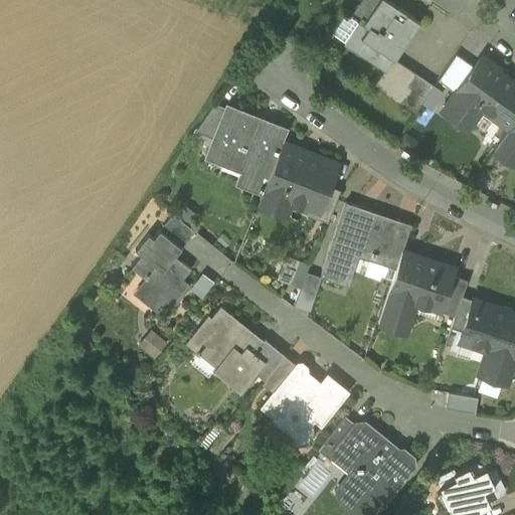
[(413,17),(388,0),(364,0),(363,2),(371,8),(346,45),(383,70),(384,71),(393,58),(402,44),(397,41),(413,17)]
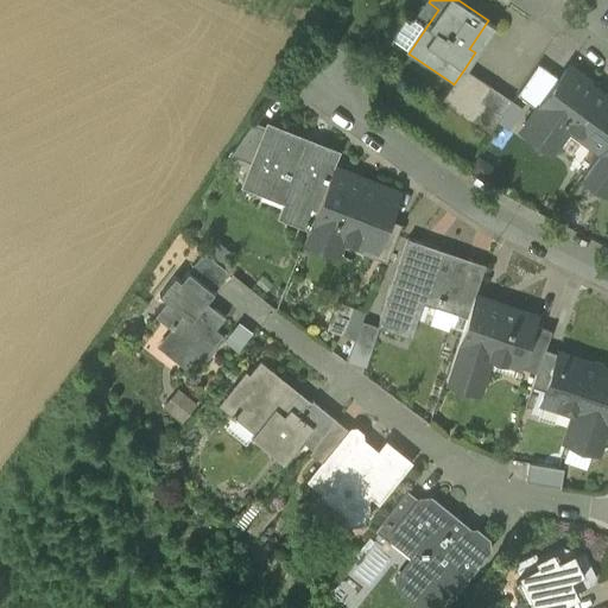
[(464,69),(454,84),(453,83),(439,102),(468,121),(492,87),(464,69)]
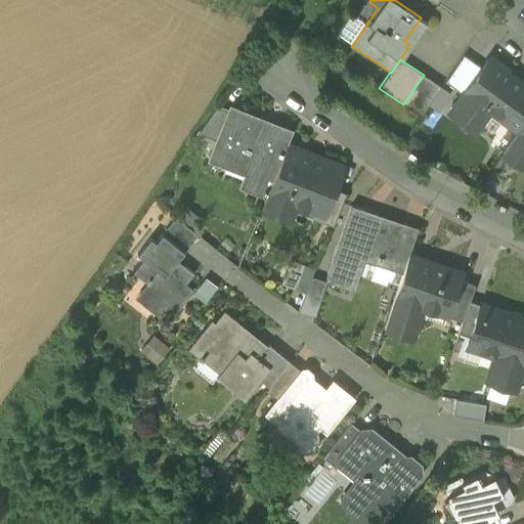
[(523,85),(487,59),(452,106),(471,121),(484,102),(518,128),(523,120),(523,85)]
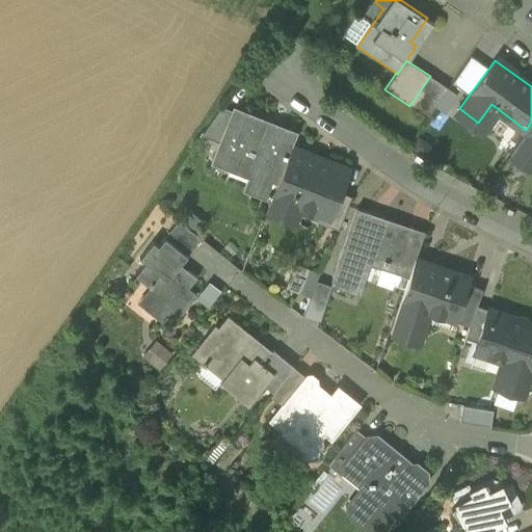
[(430,76),(409,106),(427,117),(447,87),(430,76)]
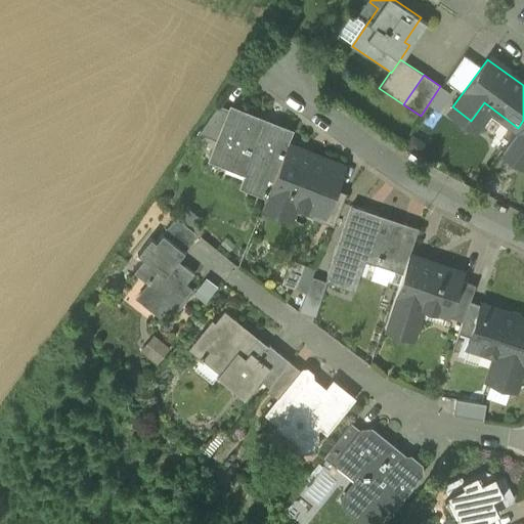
[(218,103),(202,128),(220,135),(231,108),(218,103)]
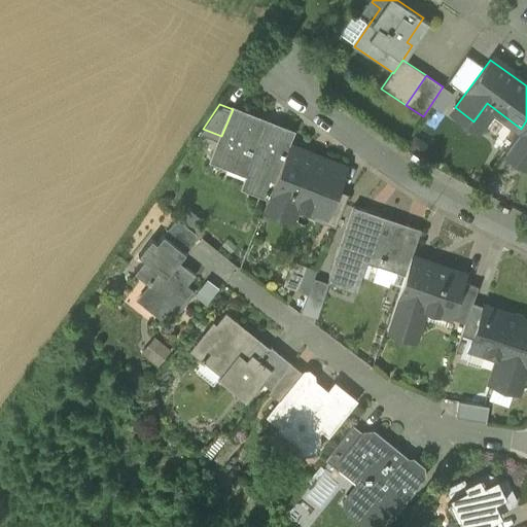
[(293,132),(235,106),(233,109),(221,136),(213,156),(250,172),(245,184),(268,195),(287,146),(293,132)]
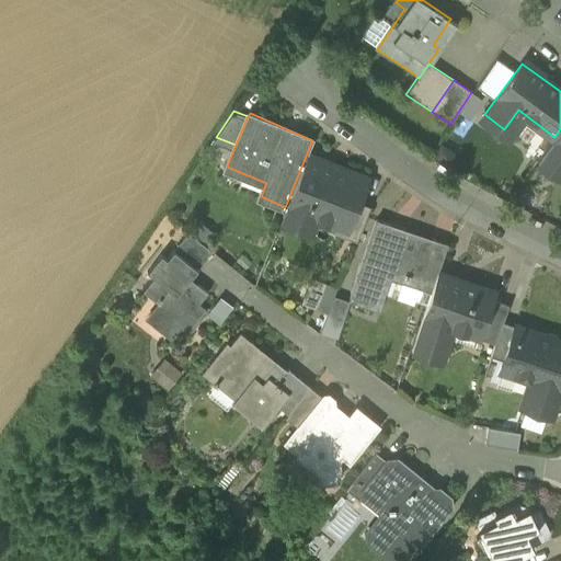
[(560,128),(554,137),(544,152),(560,165),(560,128)]
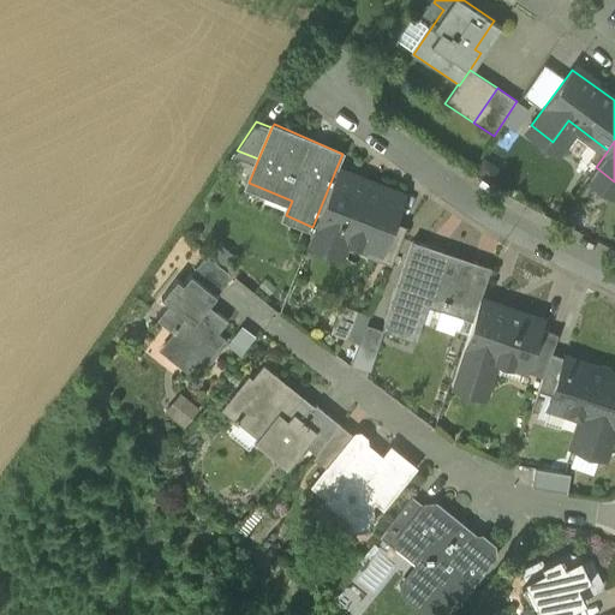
[(402,197),(335,171),(312,227),(310,233),(333,243),(339,227),(351,232),(348,237),(374,248),(381,250),(392,222),(402,197)]
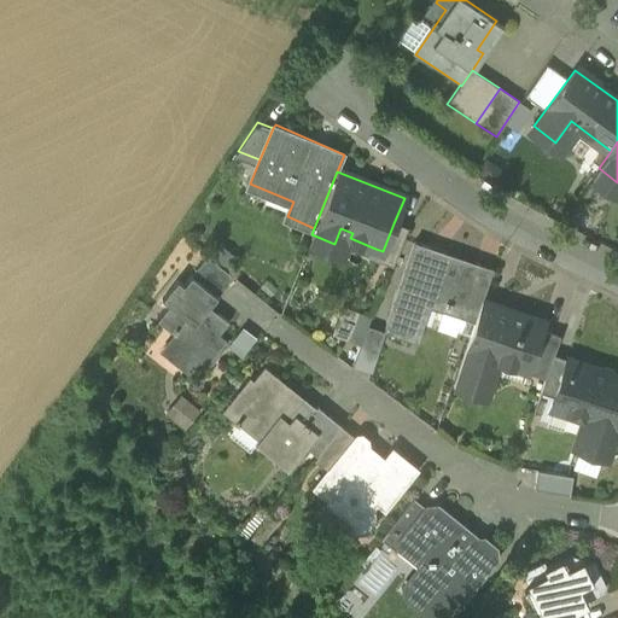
[(394,223),(383,251),(375,249),(373,257),(392,264),(407,228),(394,223)]
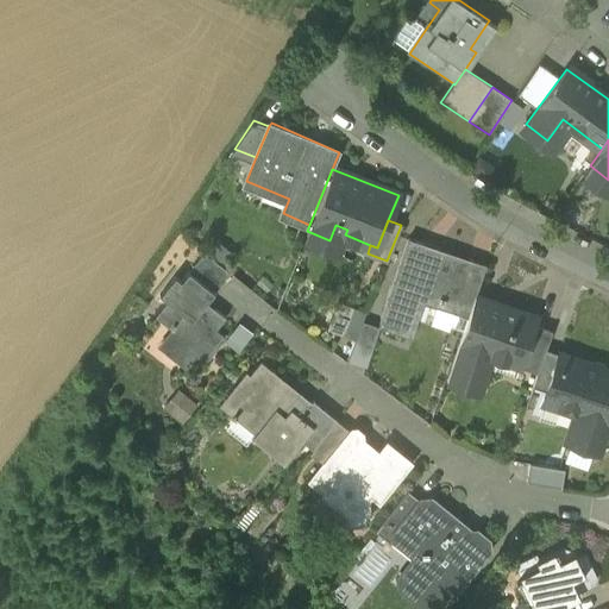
[(484,264),(407,239),(377,326),(407,337),(422,294),(438,299),(437,302),(431,320),(433,322),(446,327),(450,326),(463,330),(475,295),(484,264)]
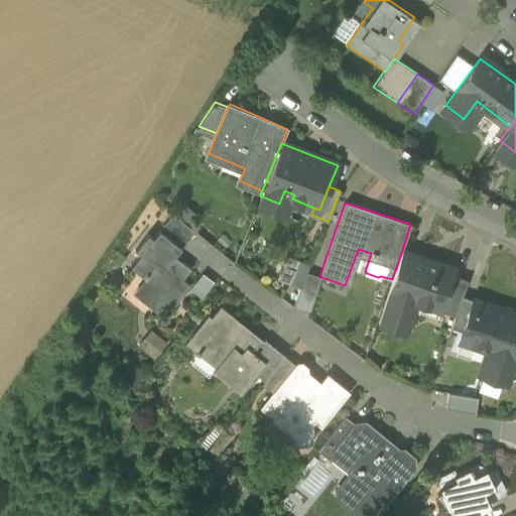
[(195,231),(173,214),(154,236),(175,254),(195,231)]
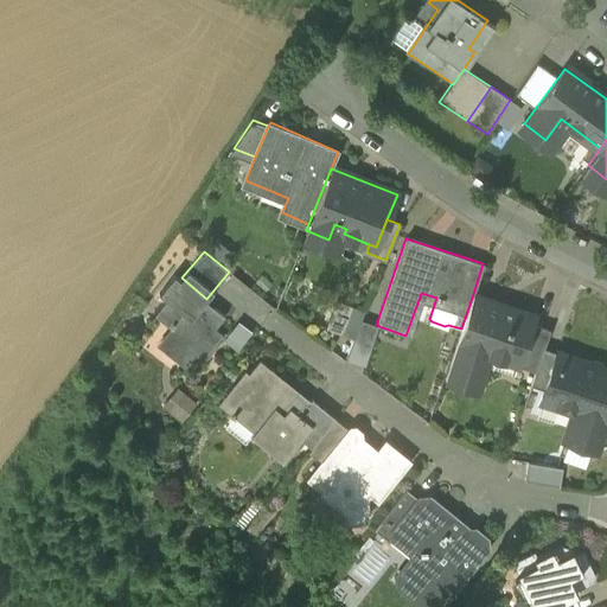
[(181,278),(176,273),(159,292),(165,296),(153,311),(177,331),(163,349),(183,366),(192,353),(202,362),(224,334),(215,327),(225,314),(206,299),(181,278)]
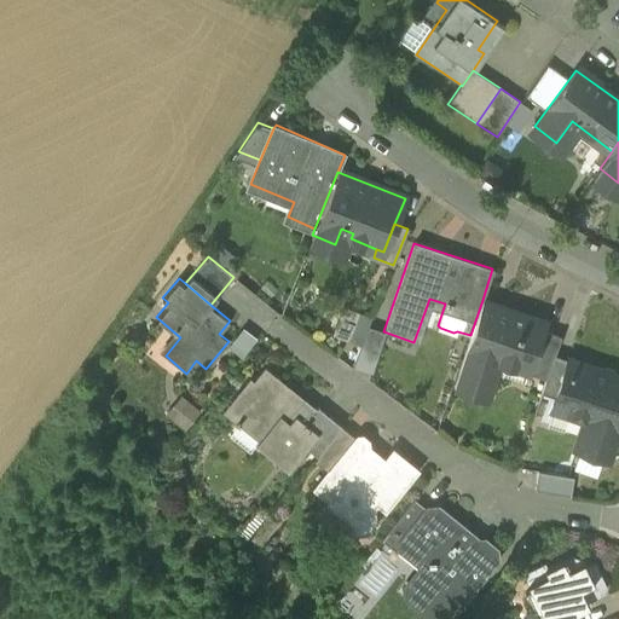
[(544,322),(482,300),(470,335),(455,387),(487,399),(499,362),(547,379),(555,353),(560,337),(541,331),(544,322)]
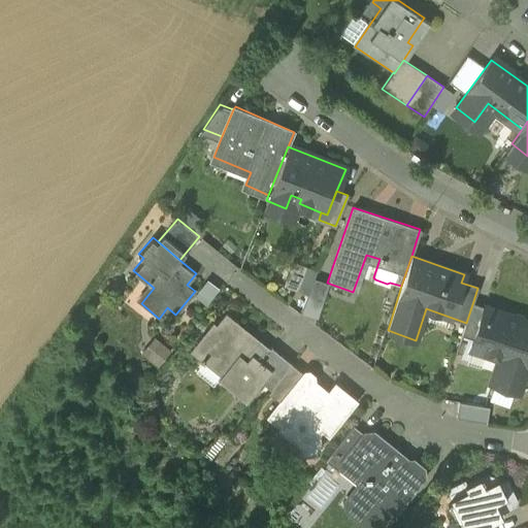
[(293,261),(283,286),(296,291),(306,266),(293,261)]
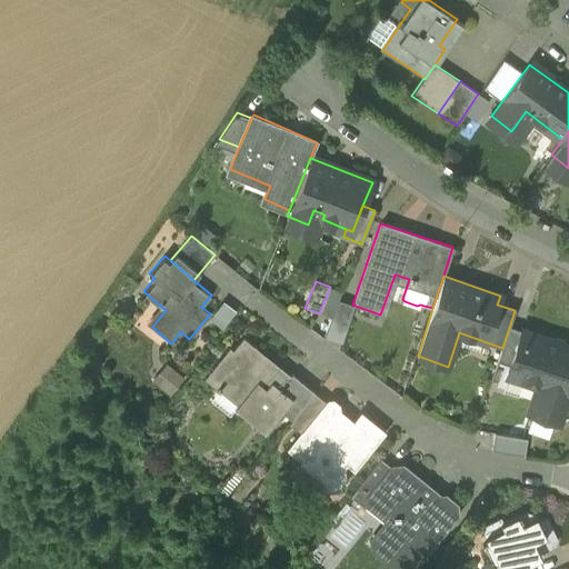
[(523,329),(510,325),(502,348),(498,360),(512,365),(523,329)]
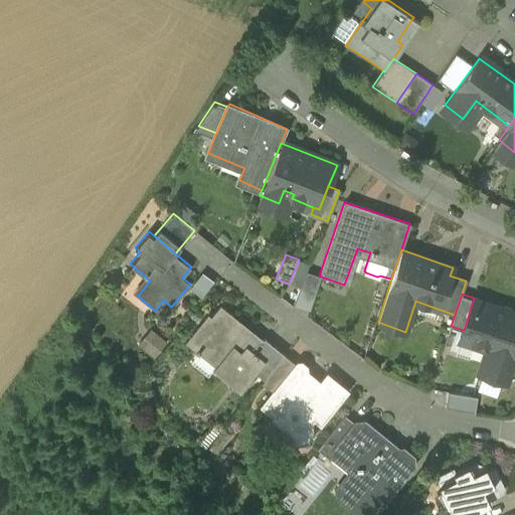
[(514,357),(514,312),(474,298),(464,330),(459,343),(486,353),(479,375),(506,384),(514,357)]
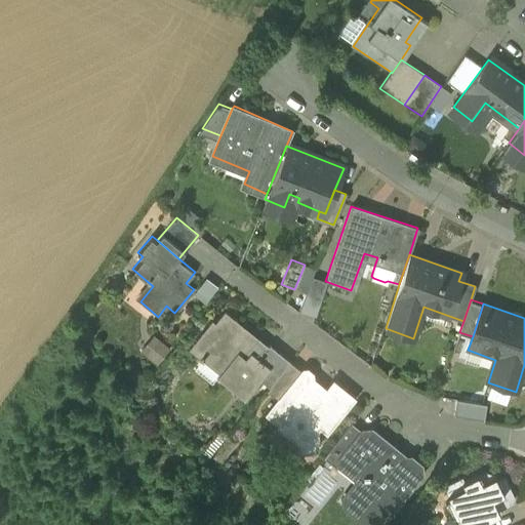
[(268,346),(223,310),(214,321),(212,319),(190,346),(220,371),(217,375),(245,398),(260,380),(269,388),(289,362),(269,344),(268,346)]
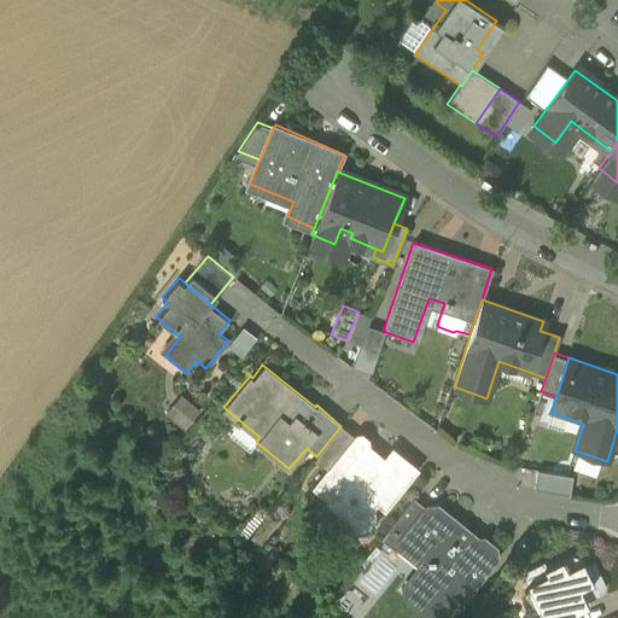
[(164,412),(185,427),(199,409),(179,394),(164,412)]
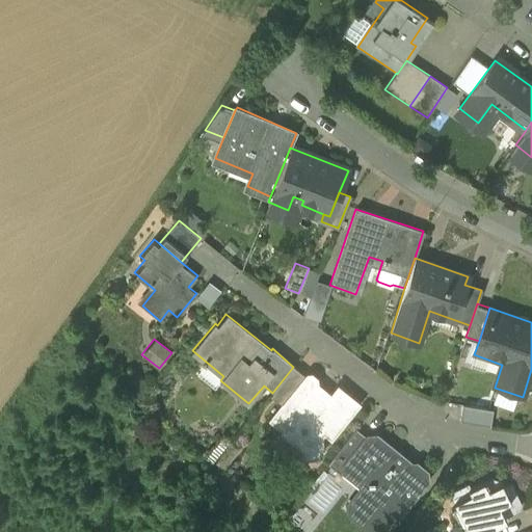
[(272,393),(270,396),(280,404),(304,375),(293,367),(272,393)]
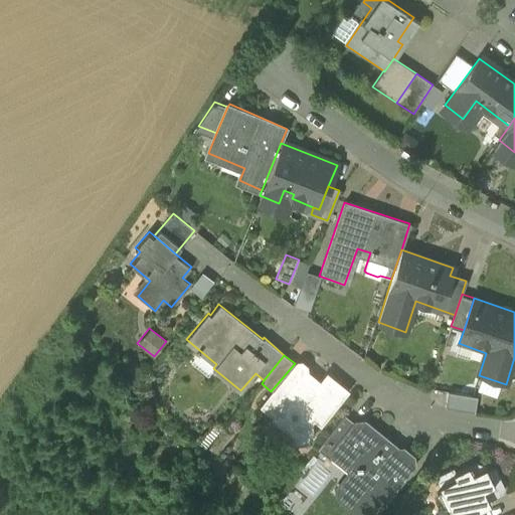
[(322,378),(301,361),(296,361),(295,363),(271,391),(259,406),(273,417),(277,411),(283,416),(285,438),(294,446),(306,444),(313,436),(312,422),(313,420),(320,426),(349,391),(326,373),(322,378)]
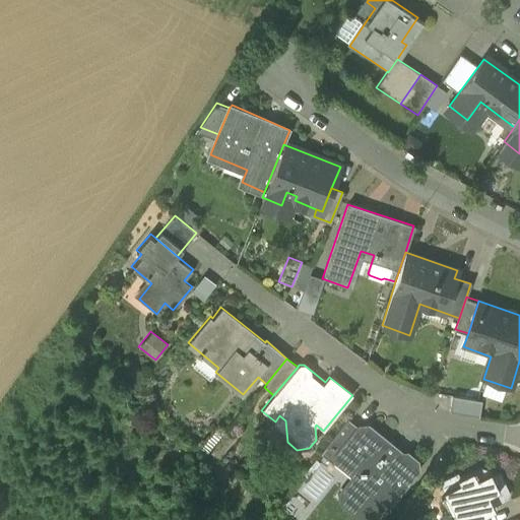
[(481,400),(451,395),(449,411),(478,416),(481,400)]
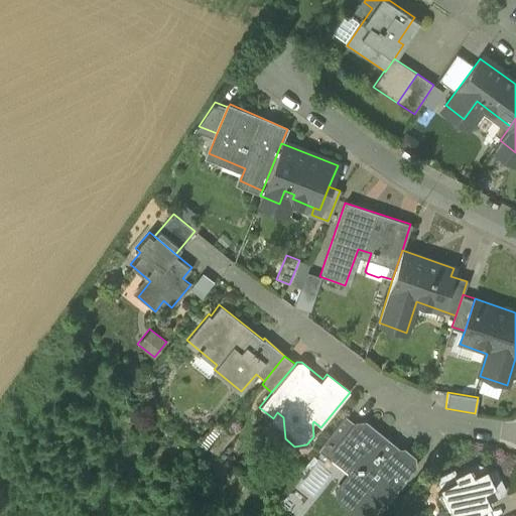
[(344,417),(319,448),(332,457),(338,448),(336,447),(353,425),(344,417)]
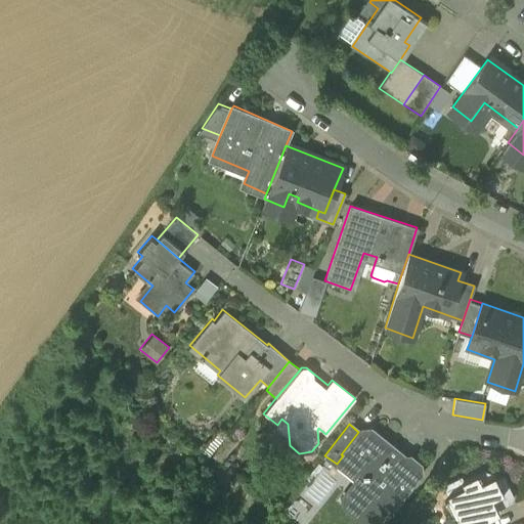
[(408,460),(368,430),(360,429),(358,432),(341,454),(343,455),(364,473),(366,479),(348,499),(368,516),(377,506),(386,514),(387,515),(422,474),(421,466),(410,457),(408,460)]
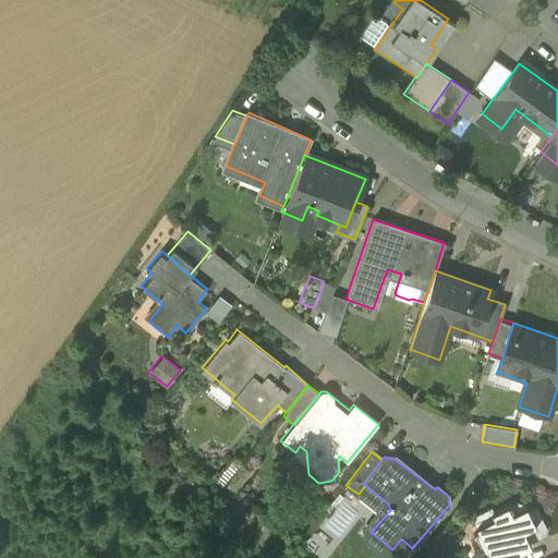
[(388,504),(365,485),(359,494),(359,496),(377,511),(363,529),(363,538),(386,557),(401,557),(411,547),(401,538),(392,549),(371,532),(390,510),(388,504)]
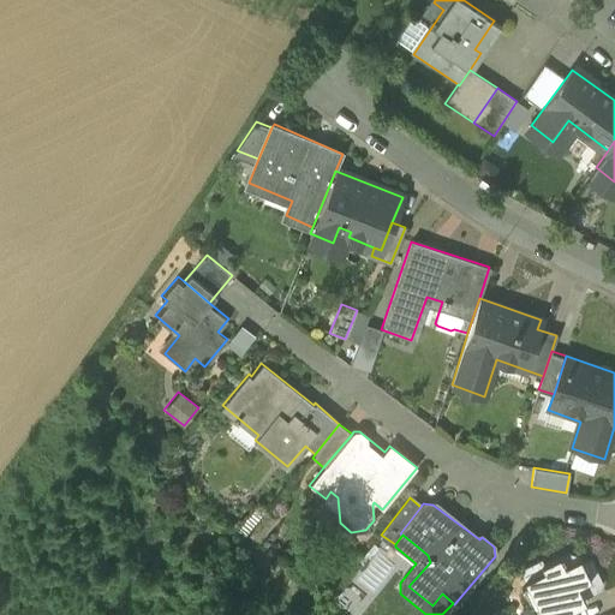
[(569,549),(547,561),(544,555),(527,563),(526,571),(532,580),(527,584),(525,592),(530,599),(538,602),(543,599),(550,614),(556,614),(575,605),(587,601),(585,595),(598,587),(601,579),(589,555),(581,559),(578,551),(569,549)]
